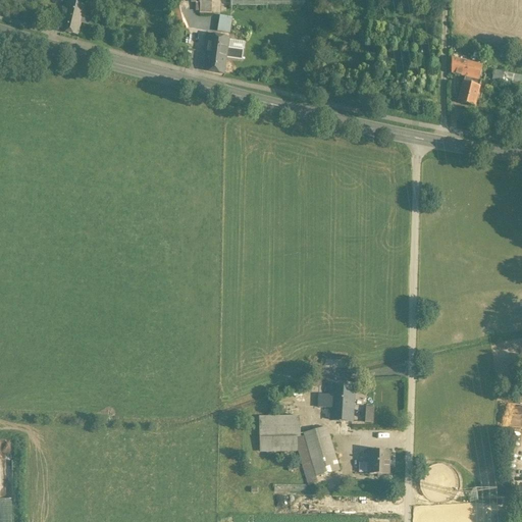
[(183,23),(177,0),(174,0),(170,1),(175,24),(183,23)]
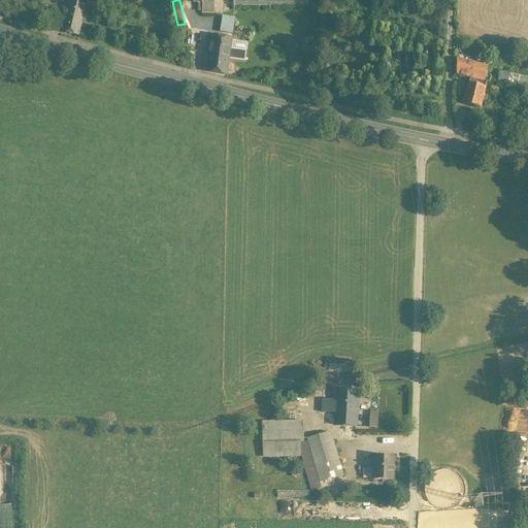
[(215,0),(202,0),(203,13),(215,13),(216,3),(215,0)]
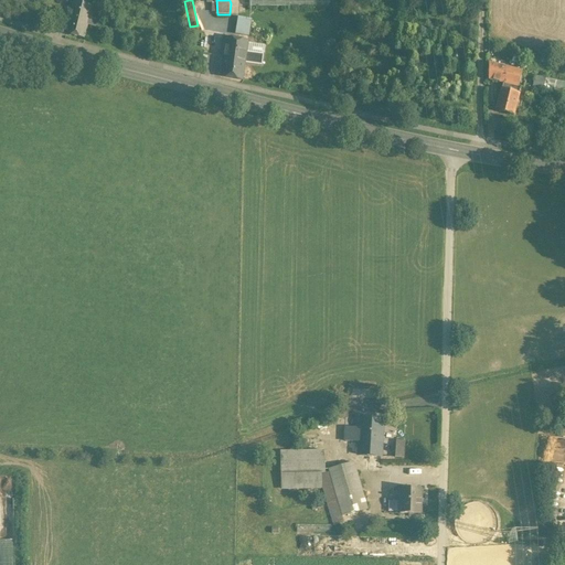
[(93,6),(74,2),(70,18),(89,22),(89,20),(93,6)]
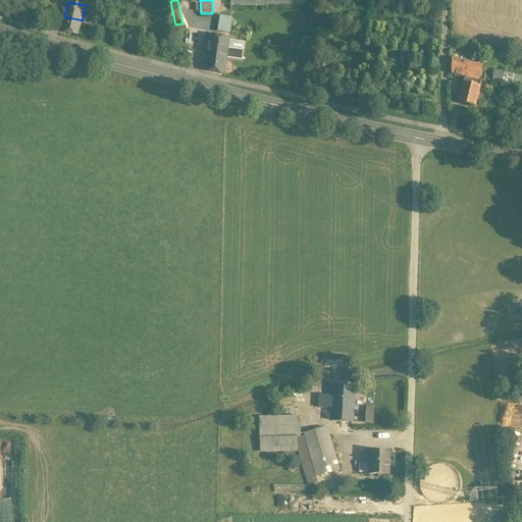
[(93,7),(86,5),(83,18),(90,19),(93,7)]
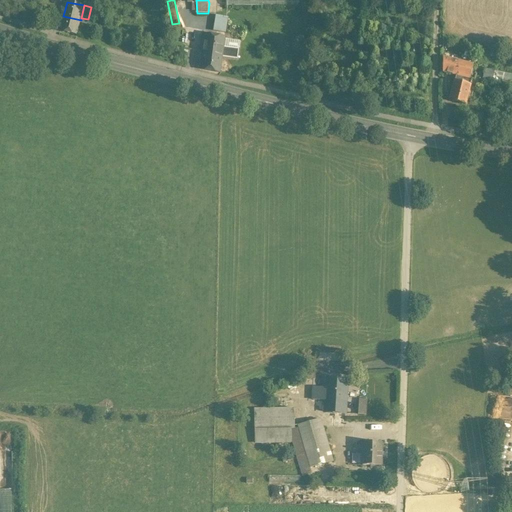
[(81,20),(63,16),(60,32),(77,35),(80,23),(81,20)]
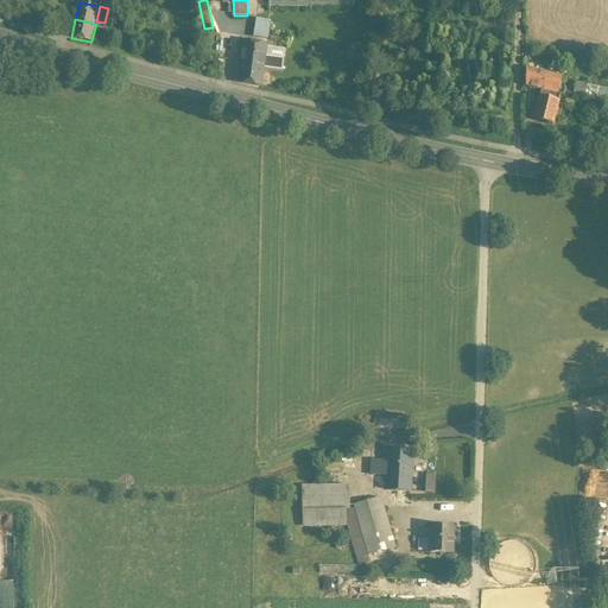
[(270,24),(257,21),(254,37),(267,39),(270,24)]
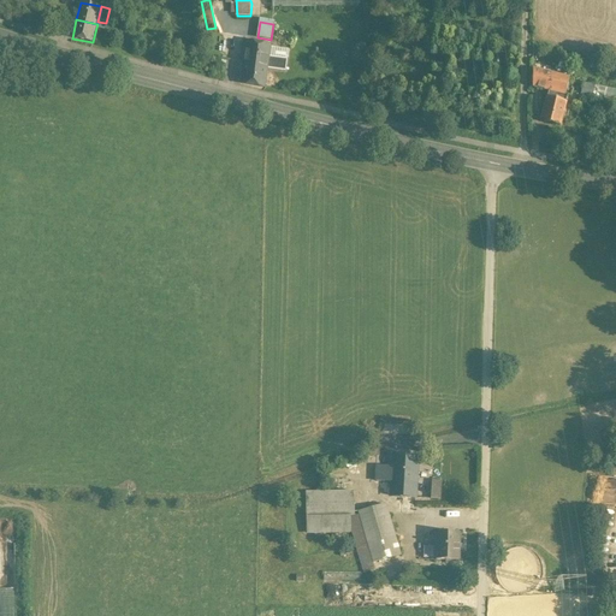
[(248,42),(242,83),(265,88),(267,70),(270,48),(271,46),(248,42)]
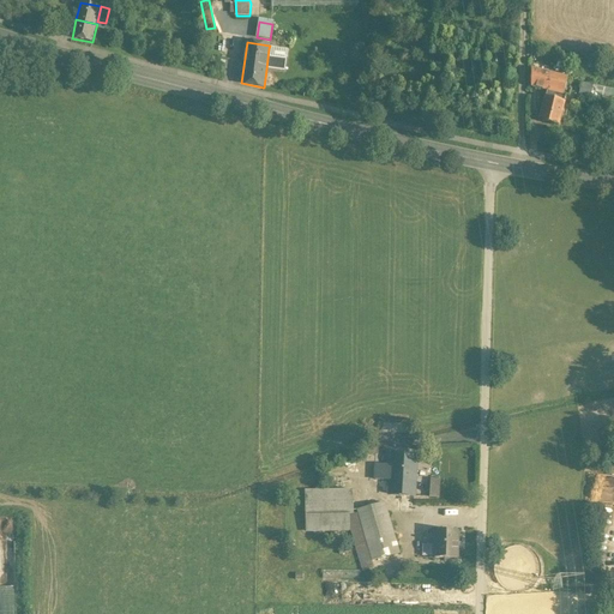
[(269,48),(266,70),(286,72),(288,50),(269,48)]
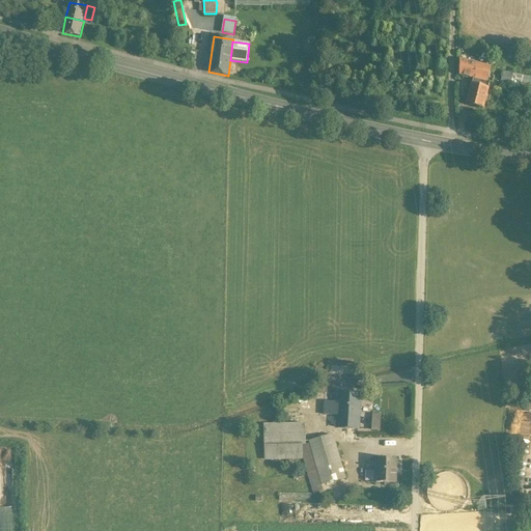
[(505,49),(492,47),(491,53),(504,55),(505,49)]
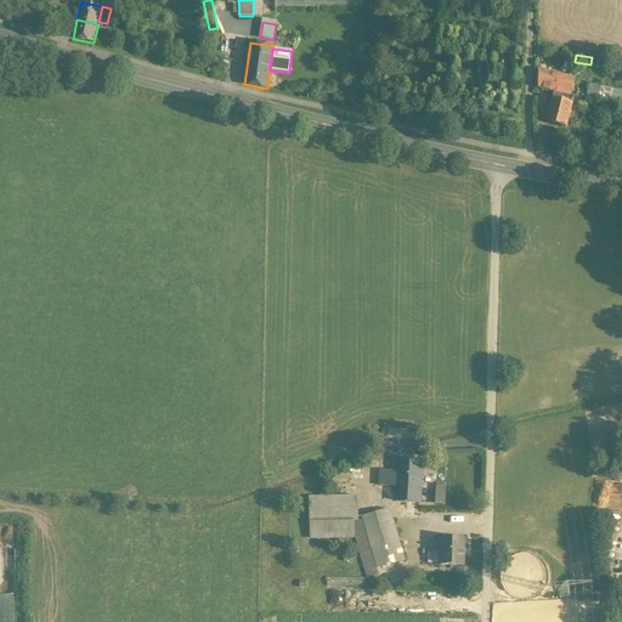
[(558,75),(538,71),(538,88),(554,91),(558,75)]
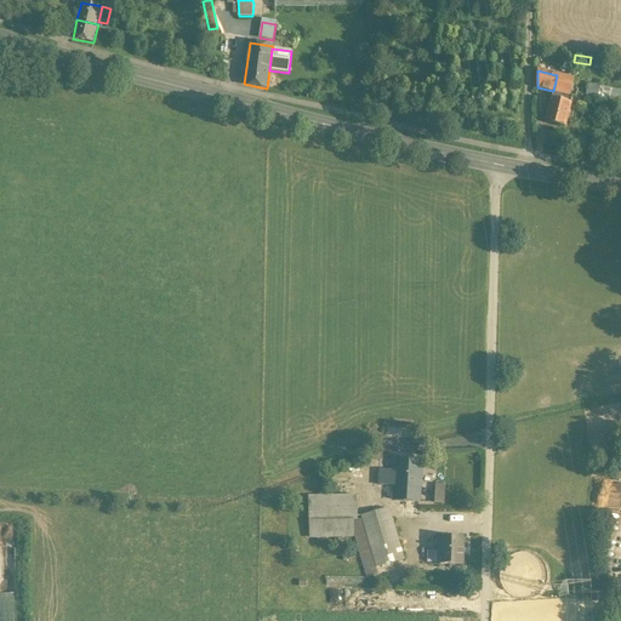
[(553,91),(546,123),(564,126),(573,95),(570,95),(574,80),(557,75),(553,91)]
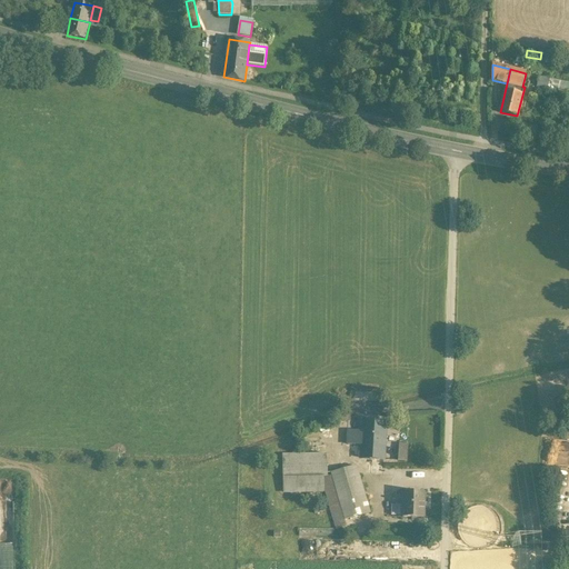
[(568,83),(539,77),(537,88),(568,95),(568,83)]
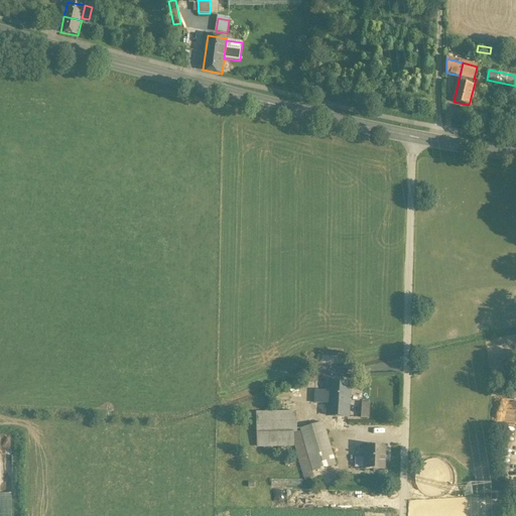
[(350,384),(330,383),(329,391),(328,404),(328,415),(348,416),(350,384)]
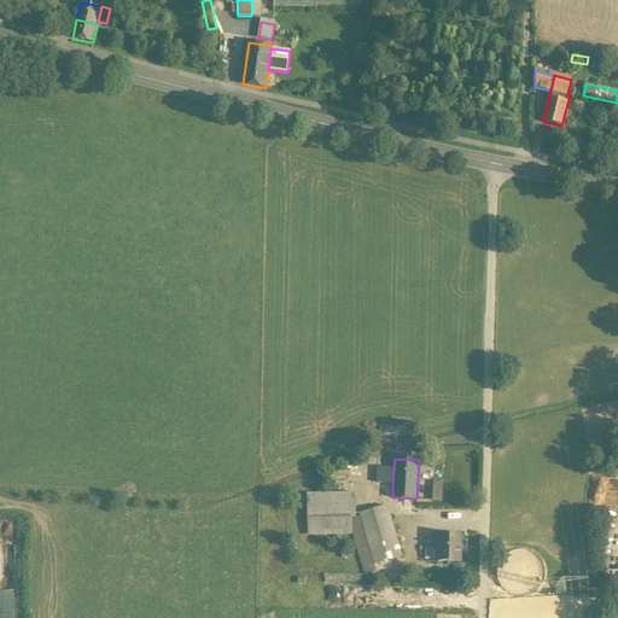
[(378,483),(392,484),(394,468),(378,467),(378,483)]
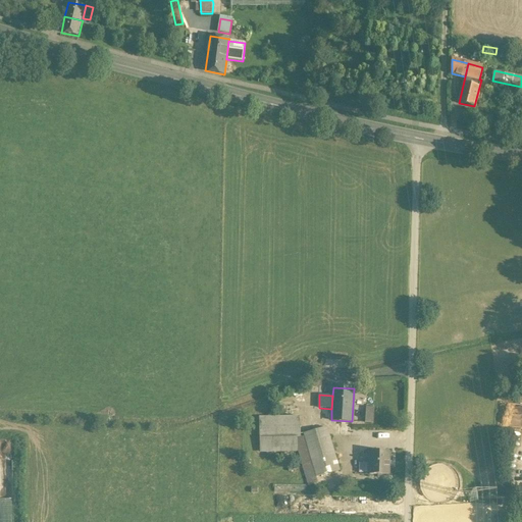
[(365,422),(374,422),(374,407),(366,406),(365,422)]
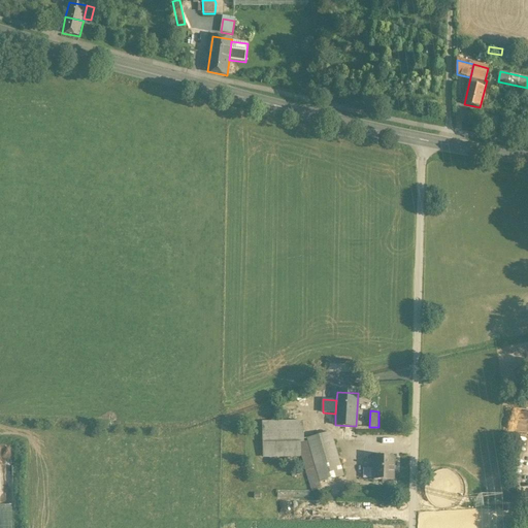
[(262,423),(262,443),(298,442),(304,442),(303,422),(262,423)]
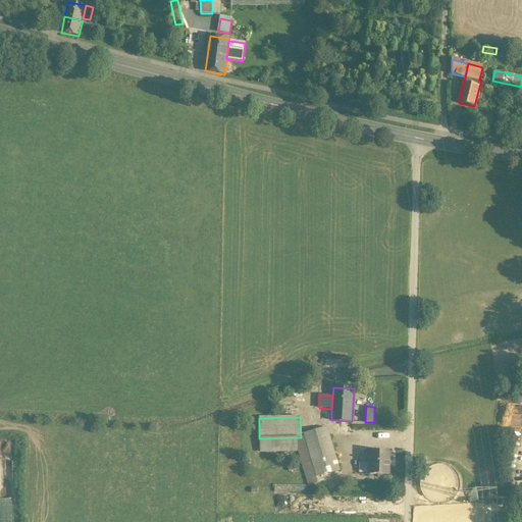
[(304,434),(305,437),(316,477),(340,471),(327,428),(304,434)]
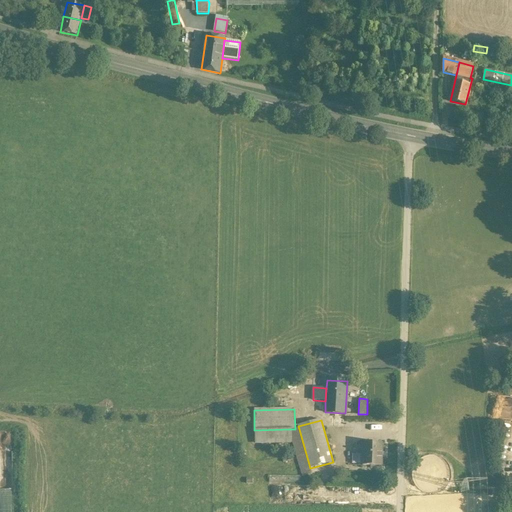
[(255,444),(293,443),(289,429),(254,430),(255,444)]
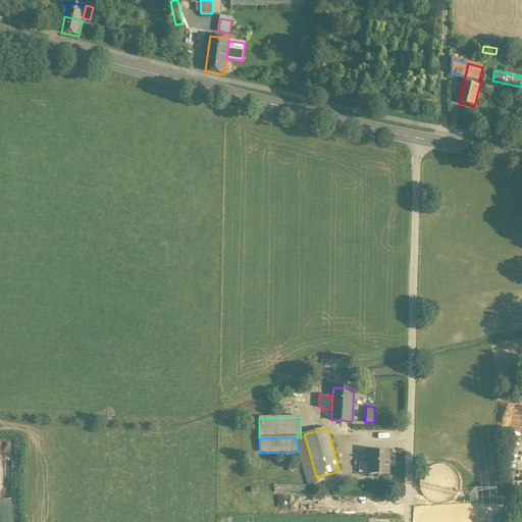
[(318,483),(316,477),(305,437),(301,437),(295,437),(299,452),(308,485),(318,483)]
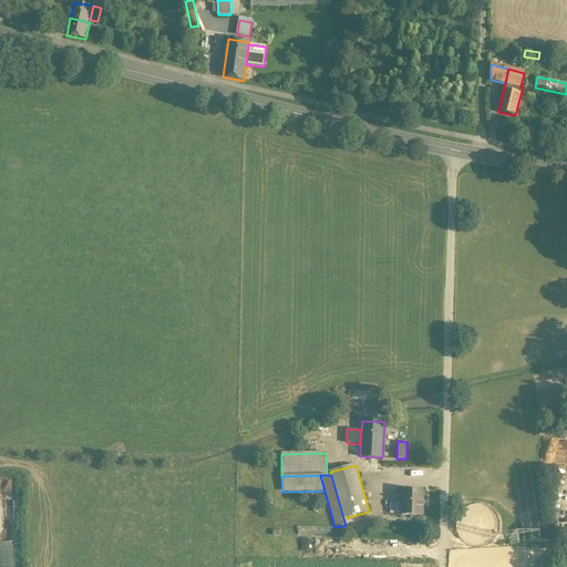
[(423,491),(402,491),(402,502),(401,515),(422,516),(423,491)]
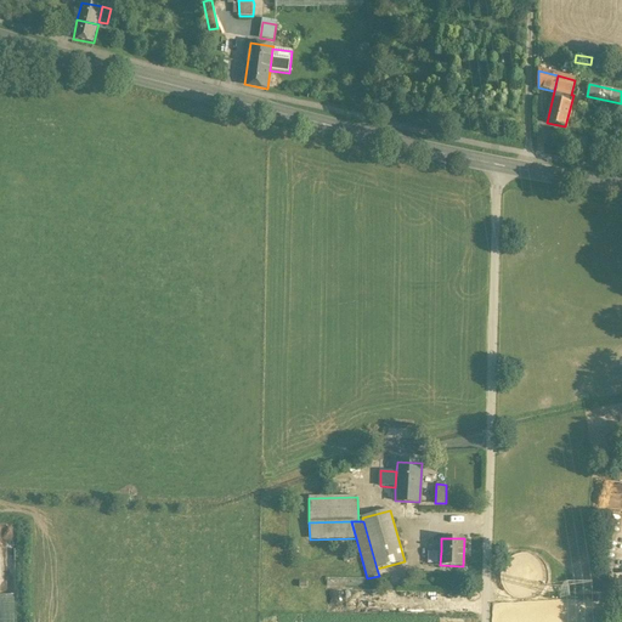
[(0,584),(15,584),(15,549),(0,548),(0,584)]
